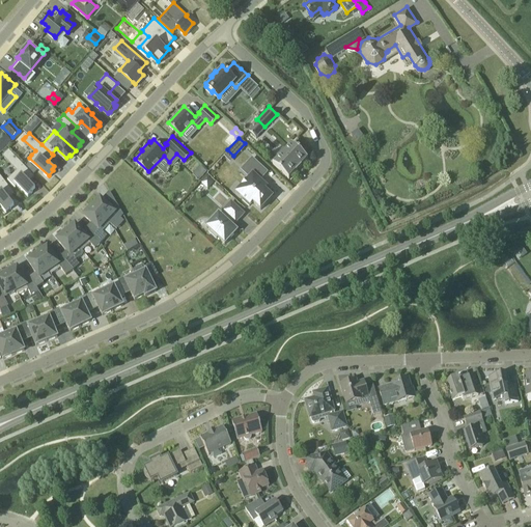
[(273,160),(273,161),(289,176),(289,175),(296,168),(301,163),(307,156),(307,157),(308,156),(305,154),(307,151),(298,142),(296,144),(291,140),(290,141),(291,141),(285,147),(283,145),(277,153),(279,155),(274,161),(273,160)]
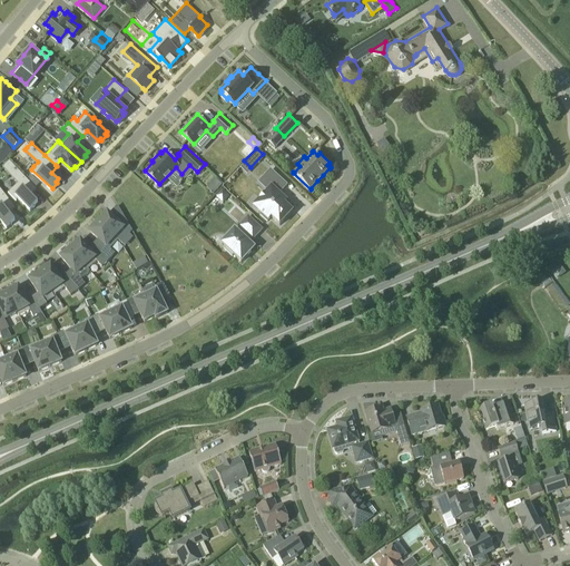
[(6,162),(2,164),(18,181),(12,186),(8,189),(16,198),(18,196),(30,208),(35,203),(33,202),(37,199),(30,193),(37,187),(9,158),(6,162)]
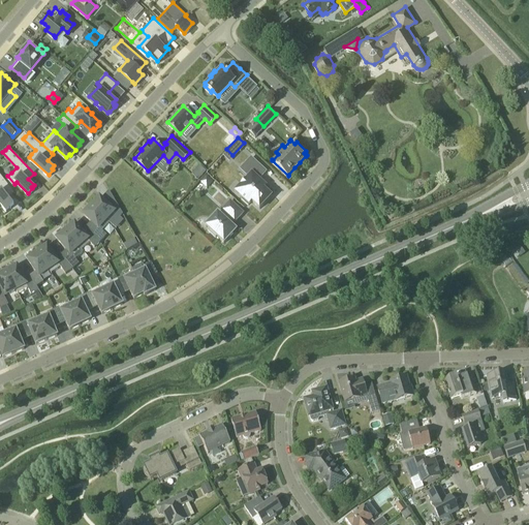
[(245,186),(239,192),(243,195),(242,196),(248,203),(251,198),(259,206),(272,193),(263,186),(266,183),(258,177),(266,168),(250,154),(243,162),(251,171),(248,174),(241,182),(245,186)]
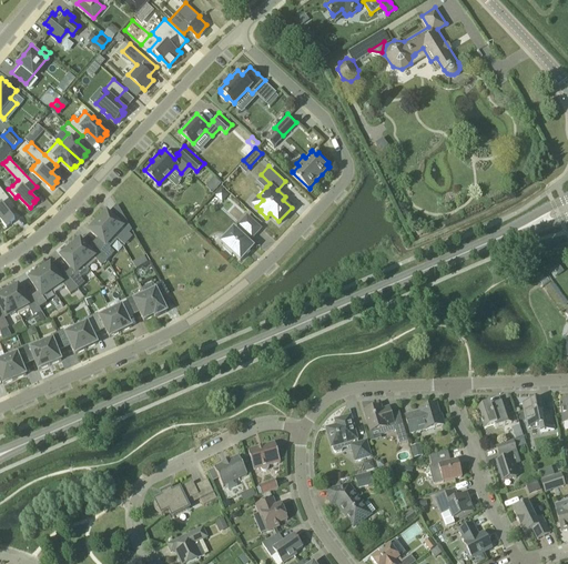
[(214,174),(210,180),(216,185),(221,181),(214,174)]
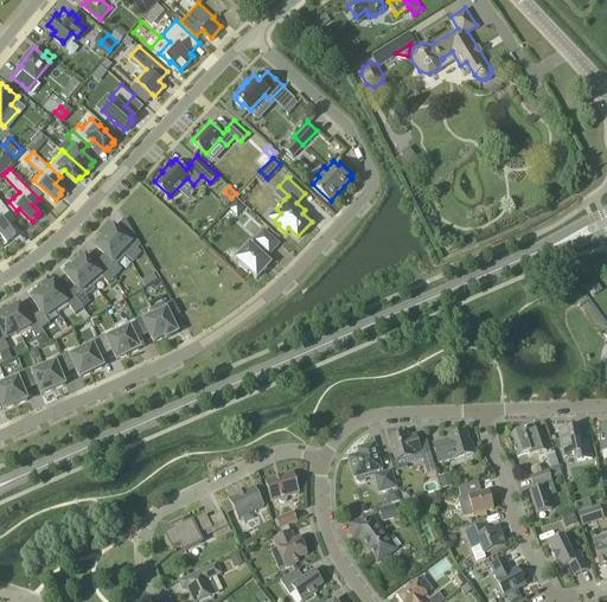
[(0,231),(7,239),(13,235),(12,234),(16,231),(10,224),(17,218),(0,197),(0,231)]
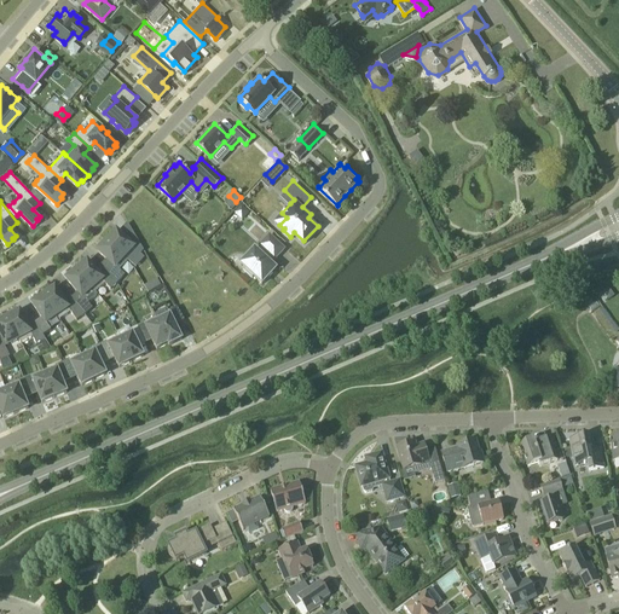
[(233,210),(241,218),(248,210),(241,203),(233,210)]
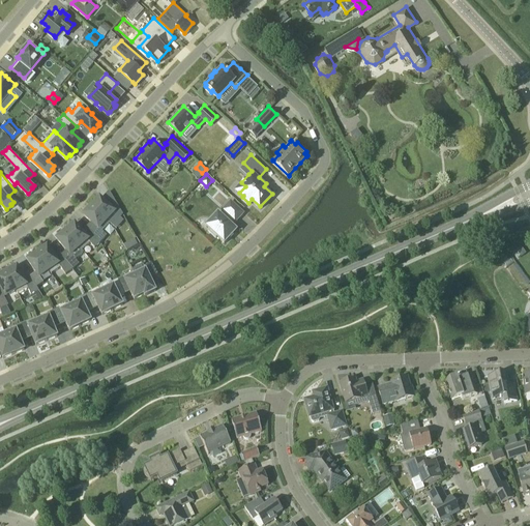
[(95,197),(90,202),(107,217),(115,209),(121,215),(123,212),(115,200),(111,205),(107,202),(99,195),(96,198),(95,197)]
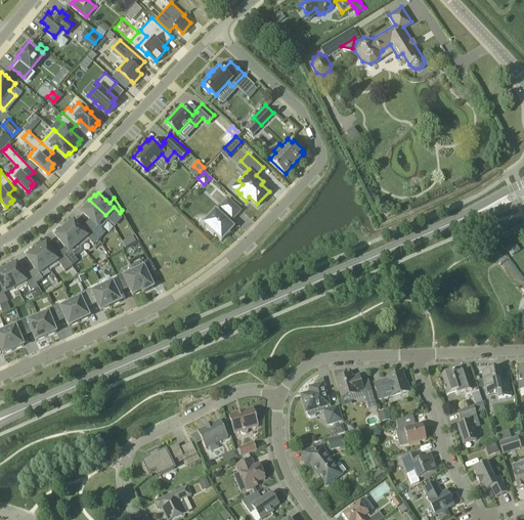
[(215,207),(203,220),(208,224),(206,226),(213,232),(214,230),(215,231),(218,233),(222,237),(230,228),(232,226),(233,225),(233,224),(228,220),(231,217),(232,217),(241,208),(233,201),(227,196),(218,206),(219,207),(217,209),(215,207)]
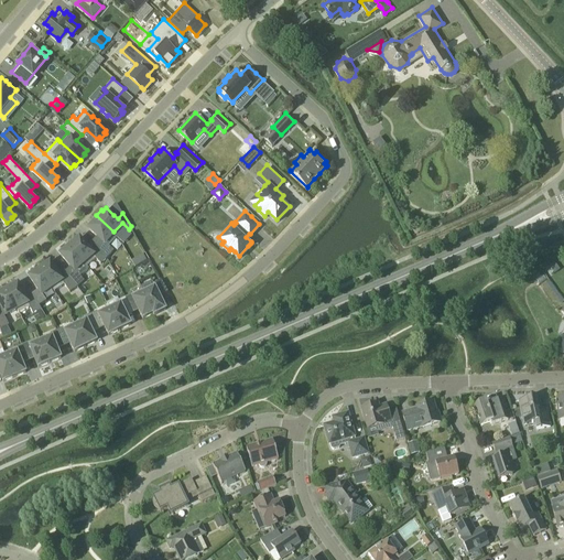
[(91,223),(89,226),(97,234),(100,236),(95,241),(108,255),(114,248),(110,244),(109,244),(117,235),(117,234),(114,232),(96,215),(90,222),(91,223)]
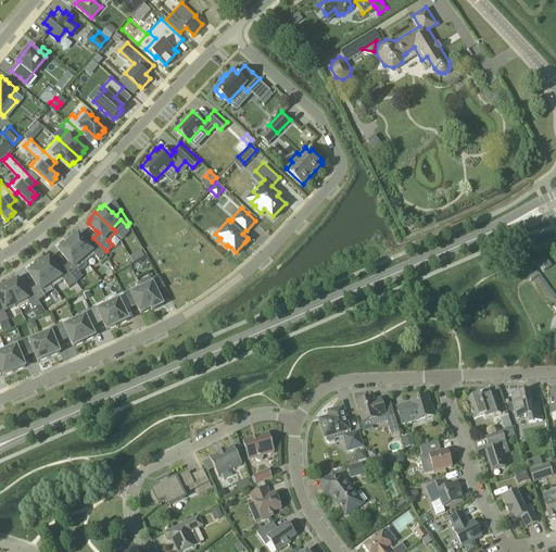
[(74,234),(67,238),(86,260),(95,252),(99,258),(102,254),(106,251),(93,238),(88,243),(86,240),(78,231),(75,235),(74,234)]
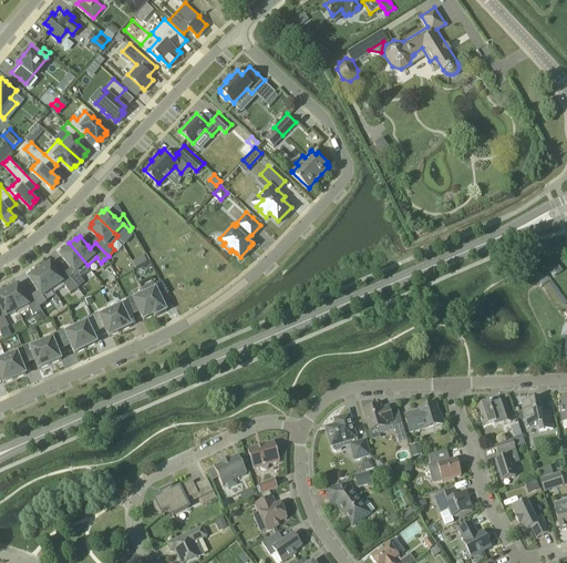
[(64,251),(61,253),(71,265),(65,269),(78,286),(78,285),(84,279),(82,276),(81,275),(90,267),(88,265),(69,243),(63,248),(64,251)]
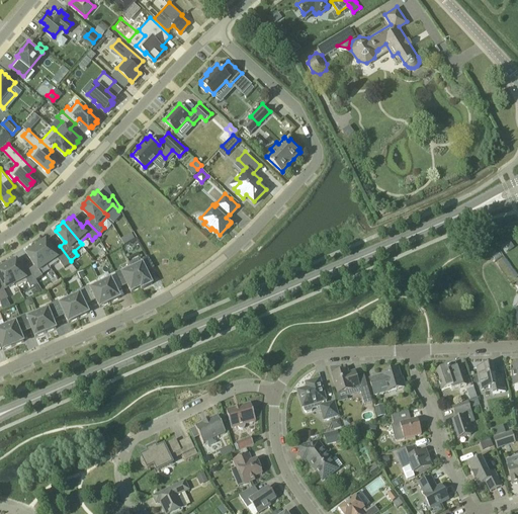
[(41,239),(35,244),(48,261),(50,265),(60,258),(64,265),(67,263),(71,261),(60,246),(59,247),(54,250),(47,240),(46,239),(42,241),(41,239)]
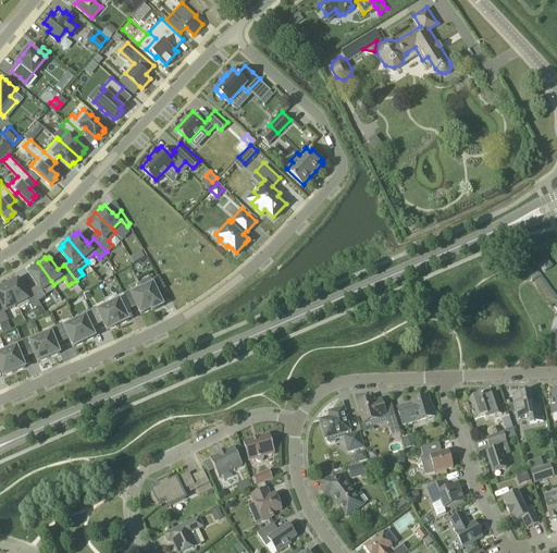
[(33,268),(29,270),(38,283),(32,287),(37,296),(44,292),(40,289),(51,281),(38,262),(32,267),(33,268)]
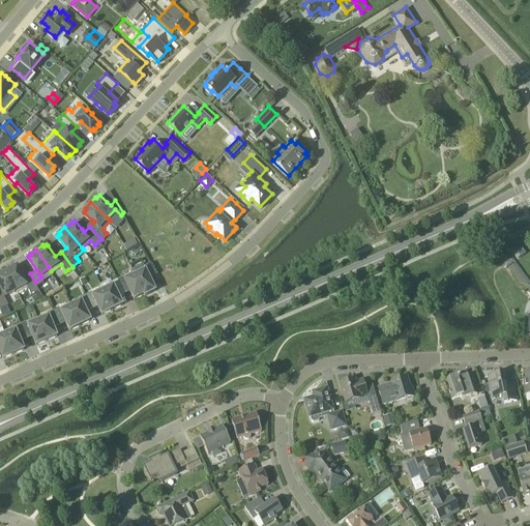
[(145,267),(136,272),(144,291),(145,293),(155,288),(154,285),(155,284),(152,279),(151,280),(149,275),(157,271),(151,260),(144,264),(145,267)]
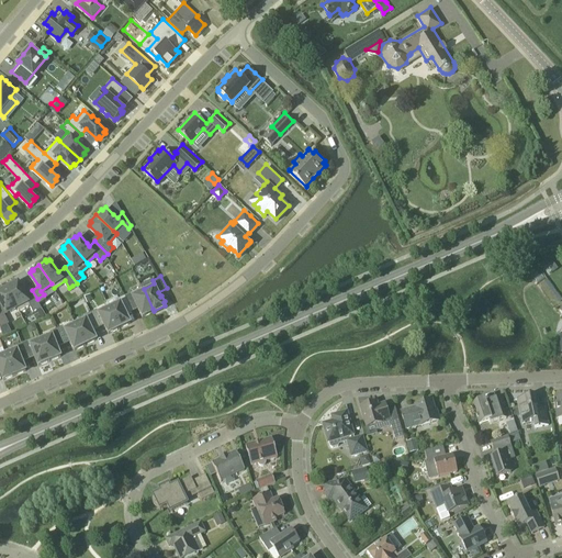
[(13,280),(7,285),(20,309),(30,303),(33,310),(36,308),(41,305),(37,299),(32,290),(25,293),(18,280),(14,282),(13,280)]
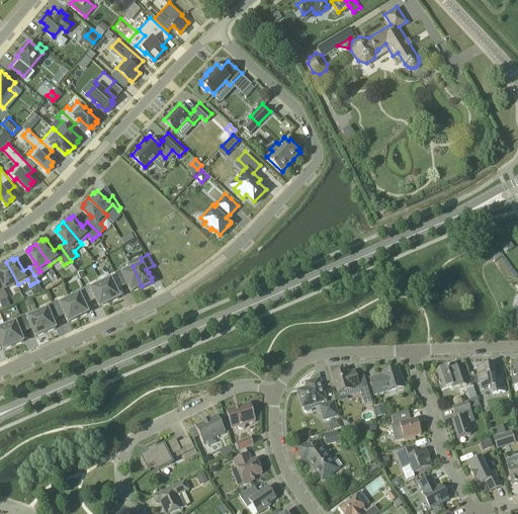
[(0,282),(0,298),(7,295),(8,294),(4,287),(3,284),(4,283),(6,286),(15,281),(17,284),(18,284),(6,262),(0,264),(0,275),(3,281),(0,282)]
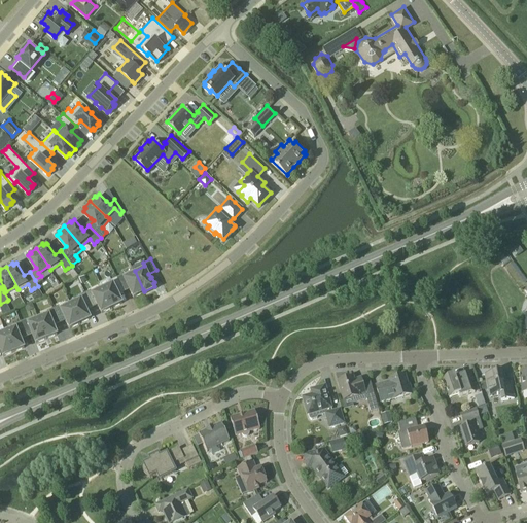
[(133,267),(116,275),(123,286),(128,283),(134,294),(143,289),(135,271),(133,267)]
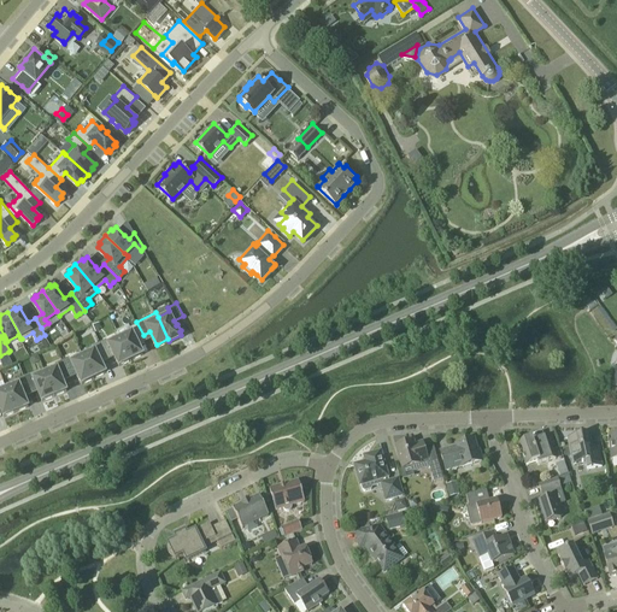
[(133,329),(121,335),(131,357),(144,351),(139,342),(136,339),(144,335),(136,322),(135,323),(130,325),(133,329)]
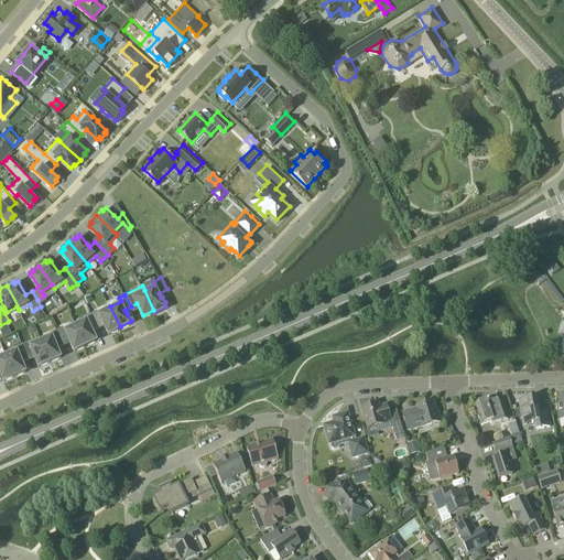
[(97,308),(91,311),(97,323),(102,320),(109,332),(120,326),(110,307),(99,312),(97,308)]
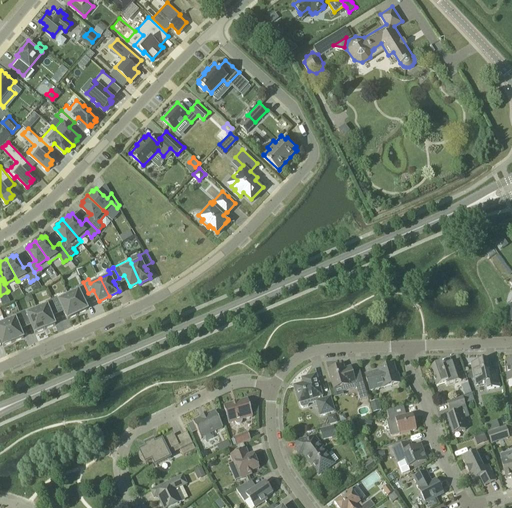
[(79,288),(69,293),(78,311),(88,306),(82,296),(88,293),(83,282),(77,285),(79,288)]
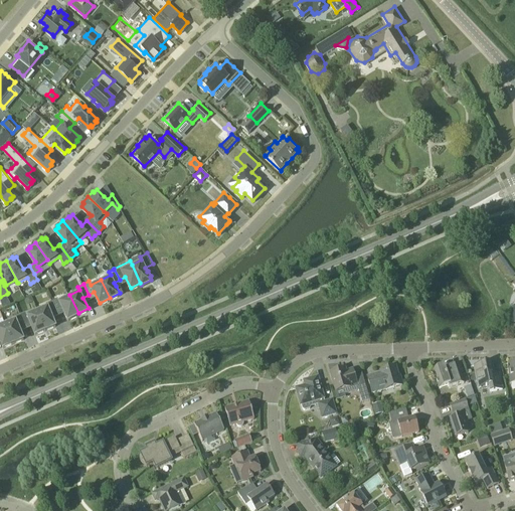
[(57,296),(52,299),(56,310),(63,307),(68,318),(78,313),(69,295),(59,300),(57,296)]
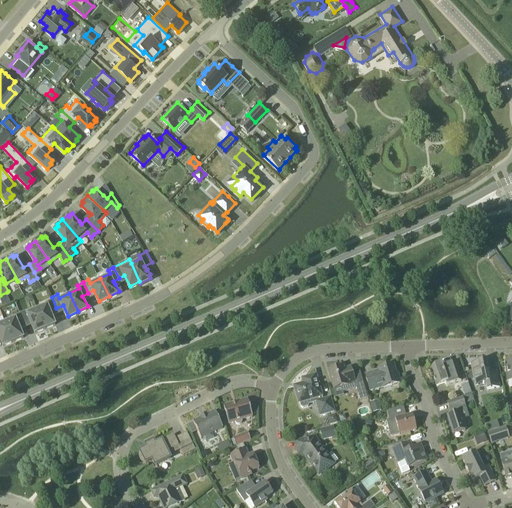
[(47,303),(37,307),(45,326),(55,322),(50,311),(56,308),(52,297),(46,299),(47,303)]
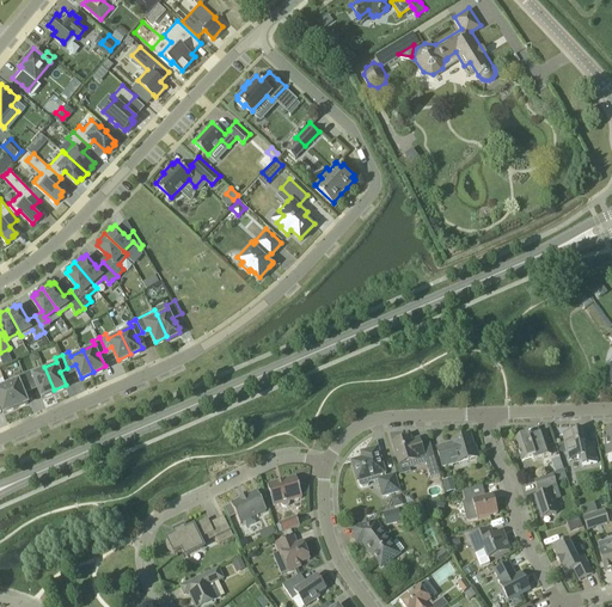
[(31,368),(24,371),(29,384),(36,381),(42,394),(54,390),(44,367),(32,372),(31,368)]
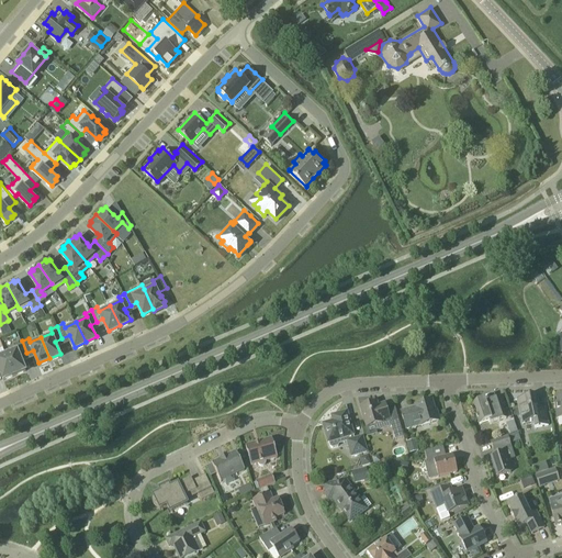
[(18,347),(6,352),(14,372),(25,368),(21,356),(26,353),(22,341),(15,343),(18,347)]
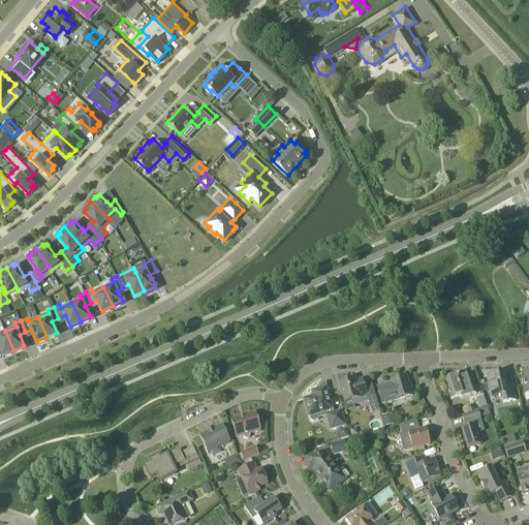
[(0,347),(3,354),(13,350),(5,331),(0,333),(0,347)]
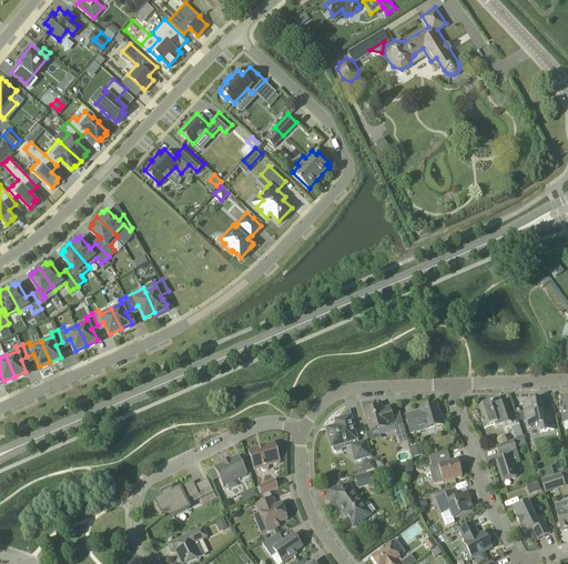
[(543,410),(539,396),(523,401),(525,410),(526,416),(528,424),(539,422),(540,430),(554,426),(550,409),(543,410)]
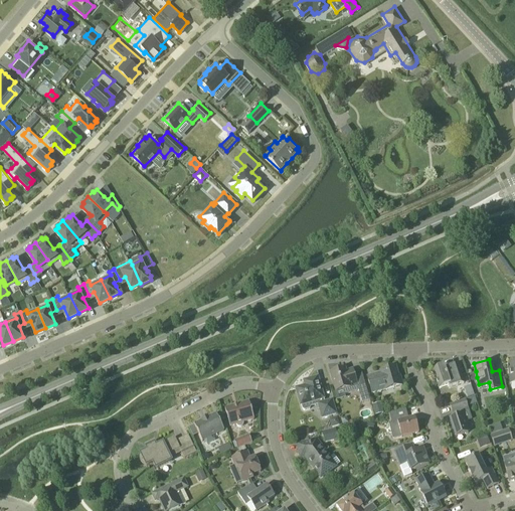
[(464,380),(458,361),(449,364),(450,365),(446,367),(445,362),(433,367),(440,385),(448,382),(449,385),(464,380)]
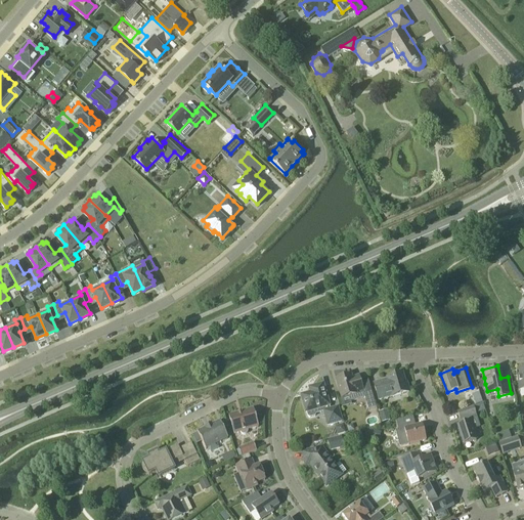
[(405,380),(402,370),(387,375),(387,376),(374,380),(379,396),(392,392),(393,394),(409,389),(407,379),(405,380)]
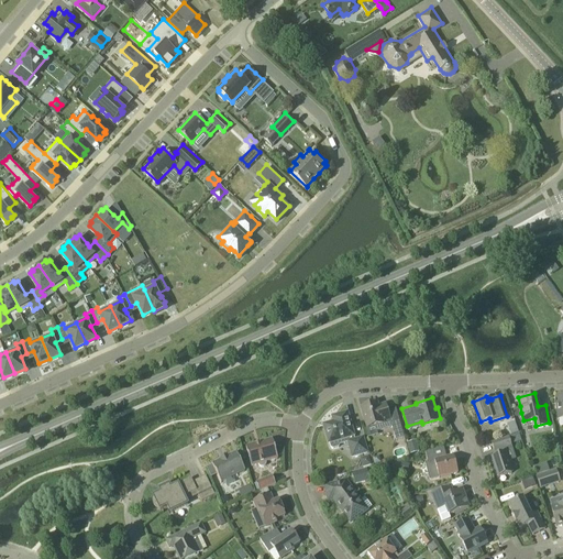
[(373,402),(362,405),(367,425),(375,423),(377,428),(392,424),(396,437),(405,435),(395,403),(387,405),(386,401),(374,404),(373,402)]
